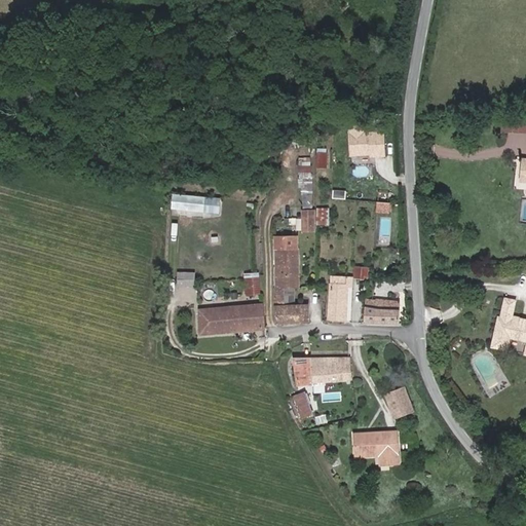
[(503,118),(502,130),(521,130),(521,118),(503,118)]
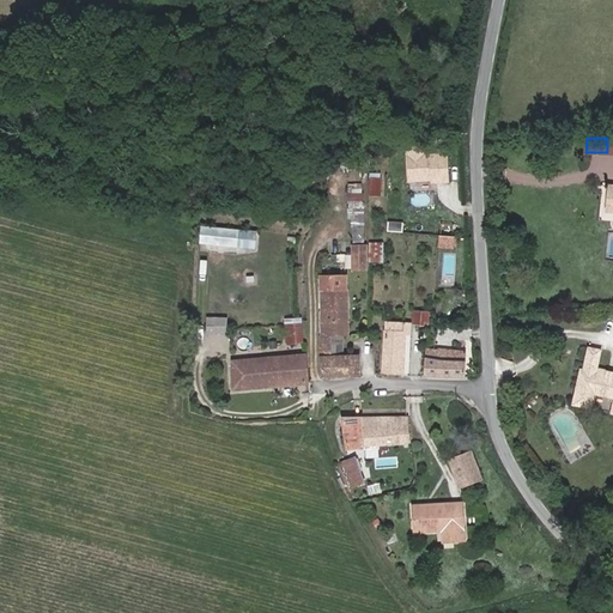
[(406,182),(449,182),(449,153),(407,153),(406,182)]
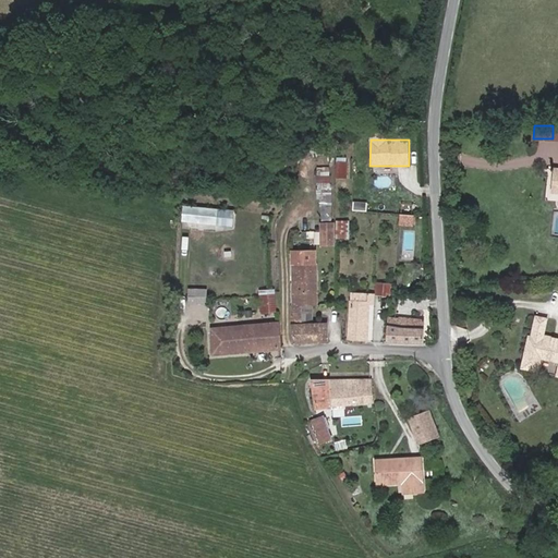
[(317,167),(317,220),(331,220),(331,167),(317,167)]
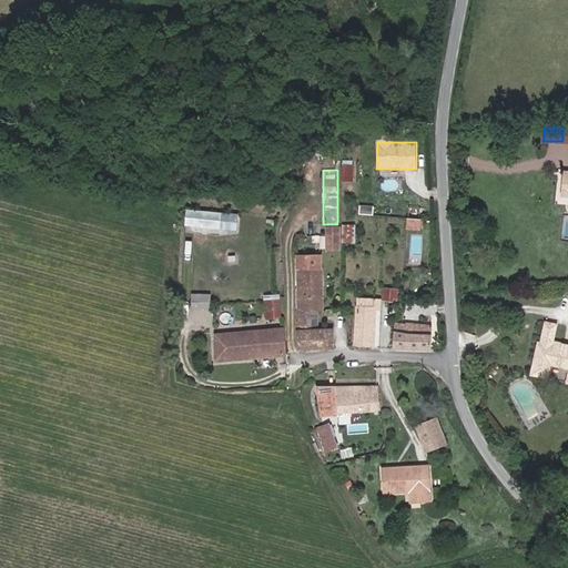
[(358,214),(373,215),(374,205),(358,204),(358,214)]
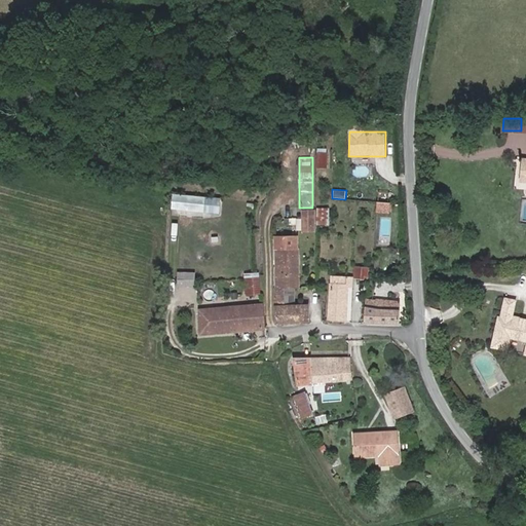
[(220,214),(220,198),(171,198),(171,214),(220,214)]
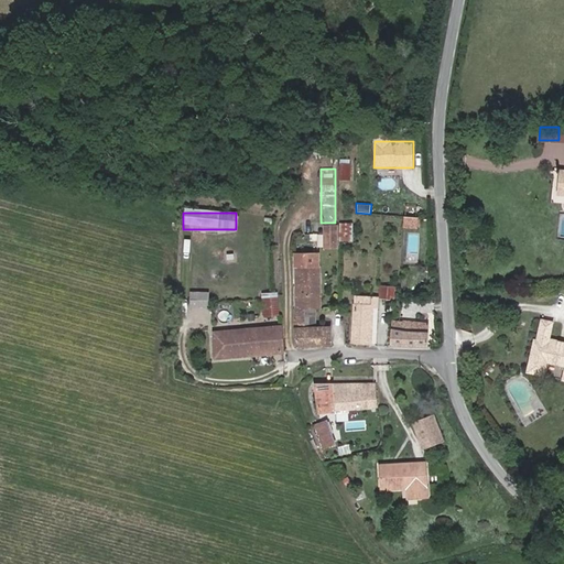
[(418,228),(419,216),(403,215),(402,227),(418,228)]
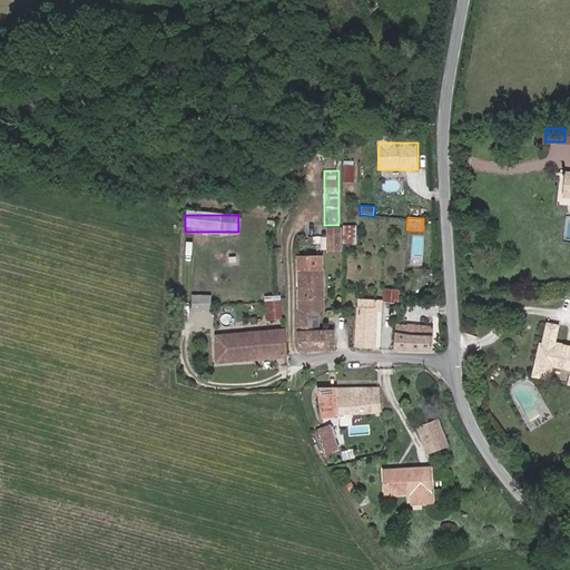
[(346,244),(356,243),(356,225),(346,226),(346,244)]
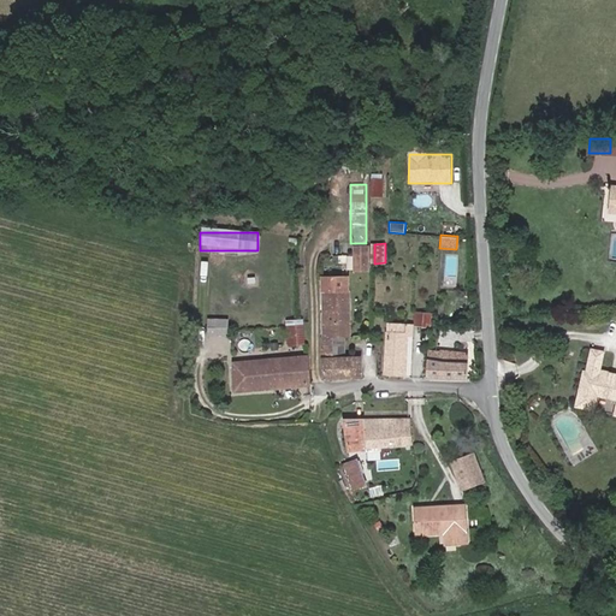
[(368,271),(369,244),(353,244),(351,271),(368,271)]
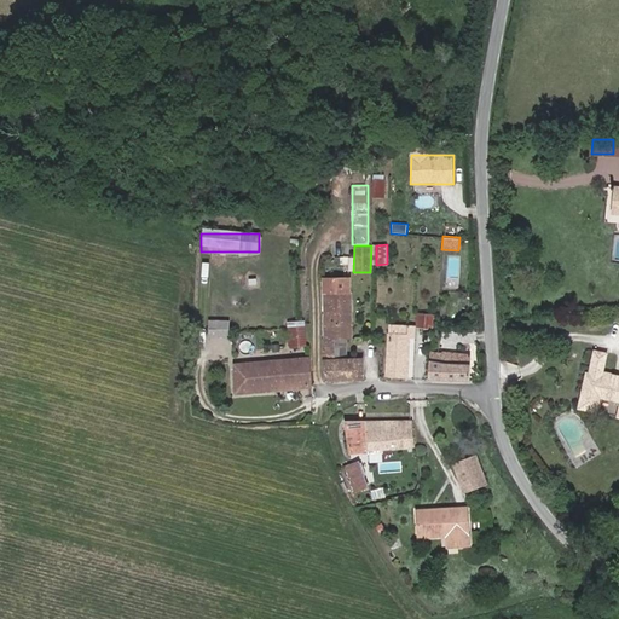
[(336,337),(347,337),(348,324),(352,324),(352,314),(347,313),(347,301),(337,301),(336,295),(325,295),(325,337),(336,337)]
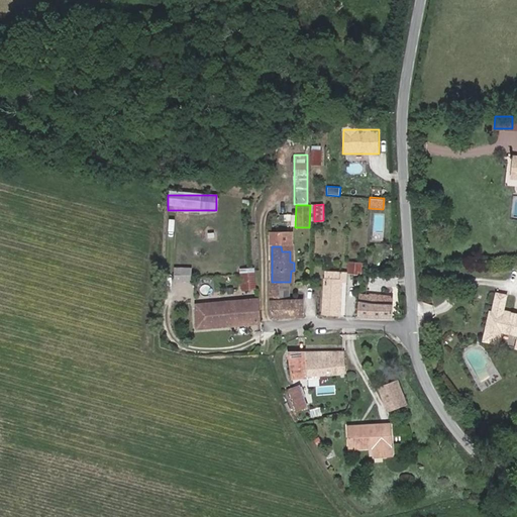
[(380,268),(379,264),(377,264),(376,257),(371,259),(373,269),(380,268)]
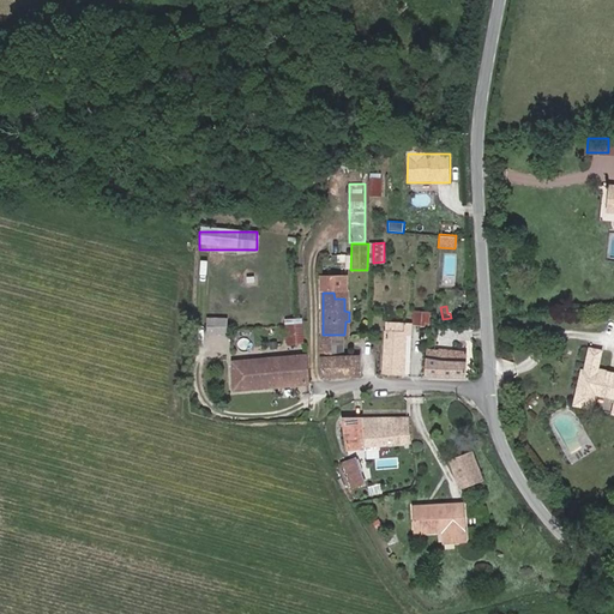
[(415,309),(415,323),(429,325),(431,311),(415,309)]
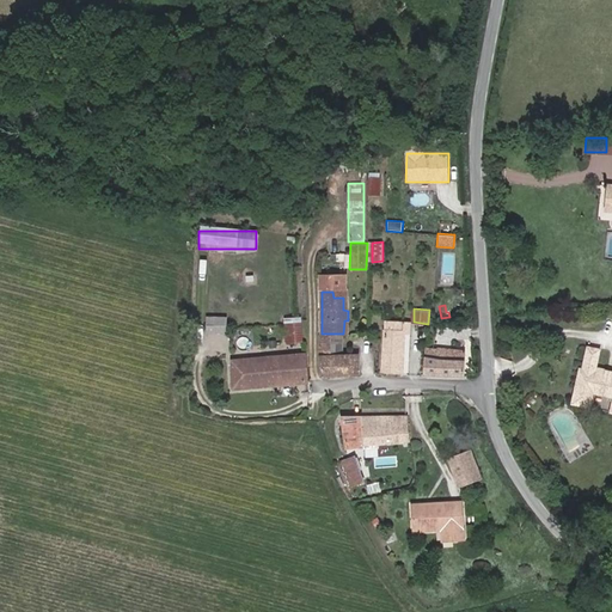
[(227,316),(206,316),(206,334),(226,334),(227,316)]
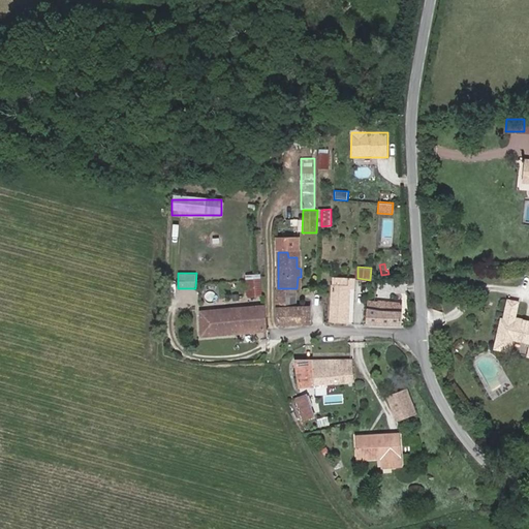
[(349,278),(335,276),(334,289),(332,319),(349,320),(351,283),(348,283),(349,278)]
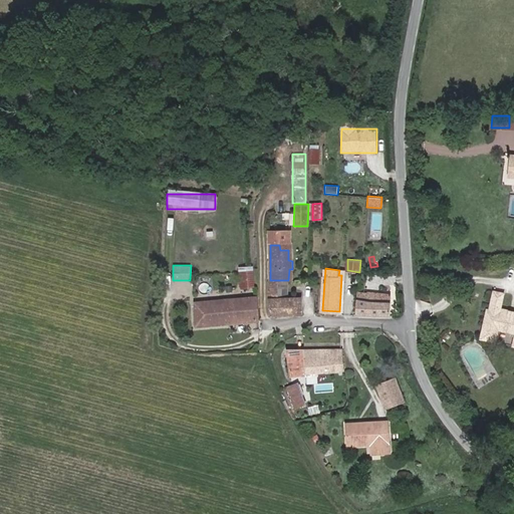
[(255,285),(252,270),(241,272),(242,286),(255,285)]
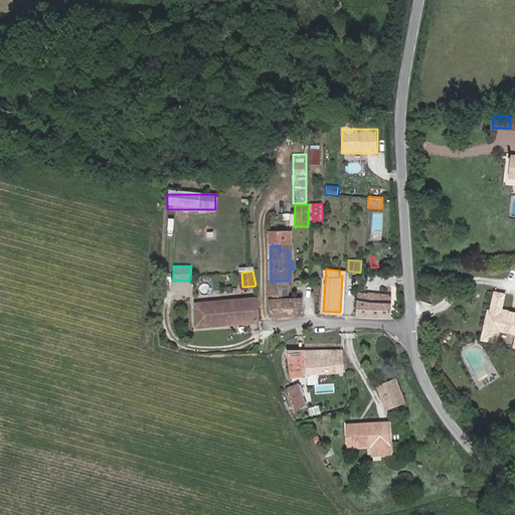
[(369,286),(377,285),(377,282),(380,282),(379,273),(369,273),(369,286)]
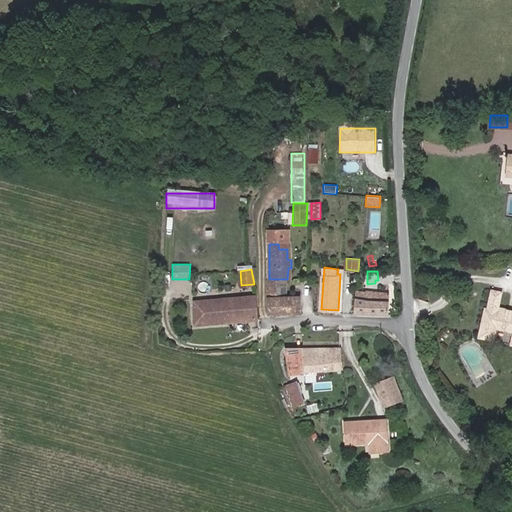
[(294,313),(301,311),(301,296),(278,296),(278,279),(269,279),(267,278),(268,296),(272,315),(294,313)]
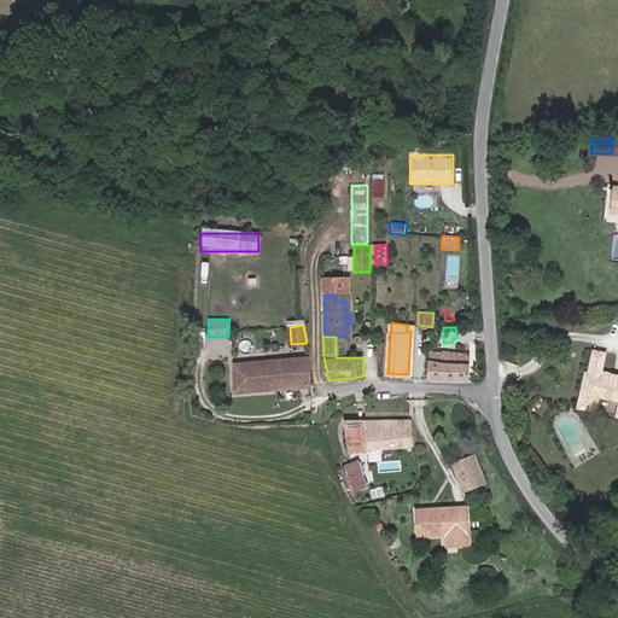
[(599,351),(587,347),(578,368),(565,398),(576,403),(582,389),(607,400),(601,414),(612,420),(617,407),(617,375),(616,380),(592,369),(599,351)]
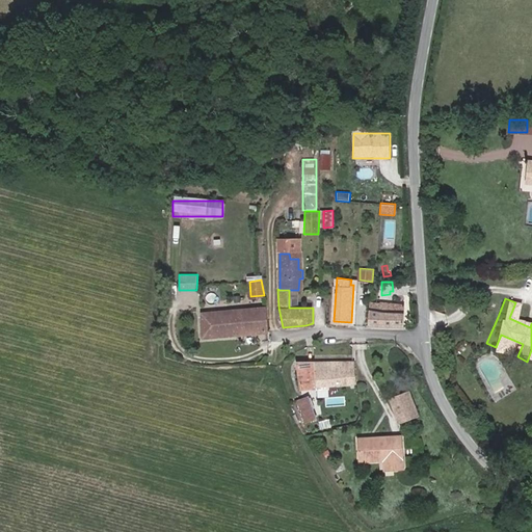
[(371,326),(403,327),(404,299),(391,299),(390,302),(378,302),(372,302),(371,326)]
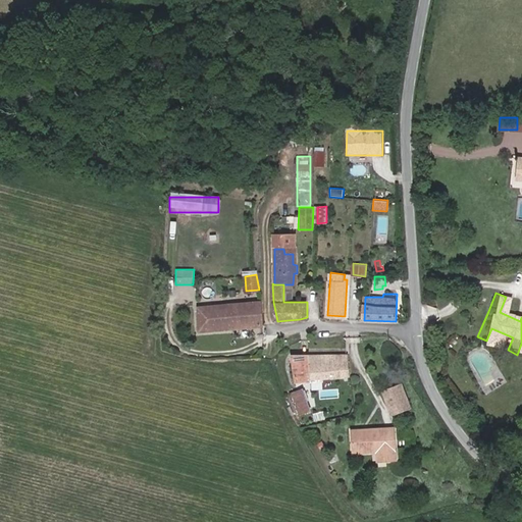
[(265,324),(261,301),(245,302),(246,307),(242,308),(241,305),(236,305),(236,308),(210,311),(209,306),(201,307),(205,329),(265,324)]
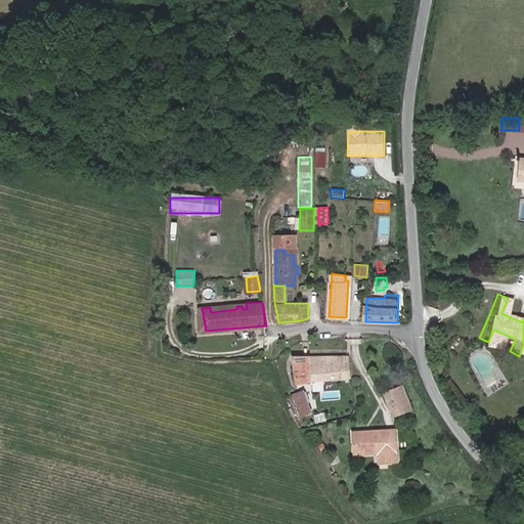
[(479,338),(490,312),(487,311),(473,344),(487,351),(493,339),(510,346),(504,358),(518,364),(523,351),(523,345),(519,356),(510,351),(515,339),(493,330),(488,342),(479,338)]
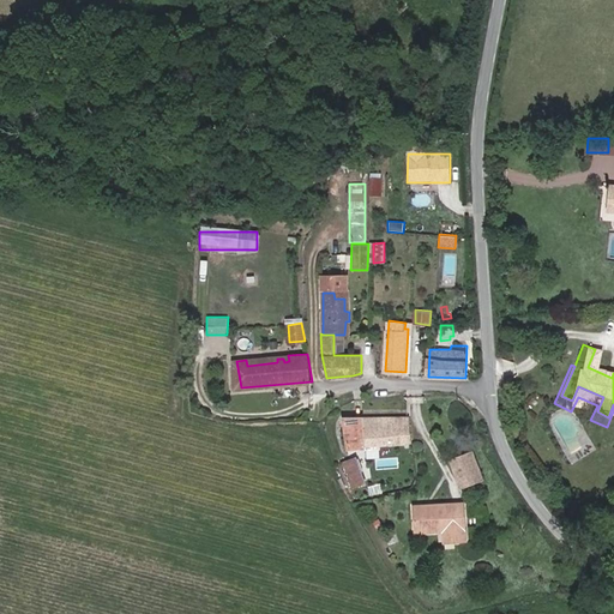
[(411,441),(409,417),(344,419),(349,446),(366,445),(367,446),(411,441)]
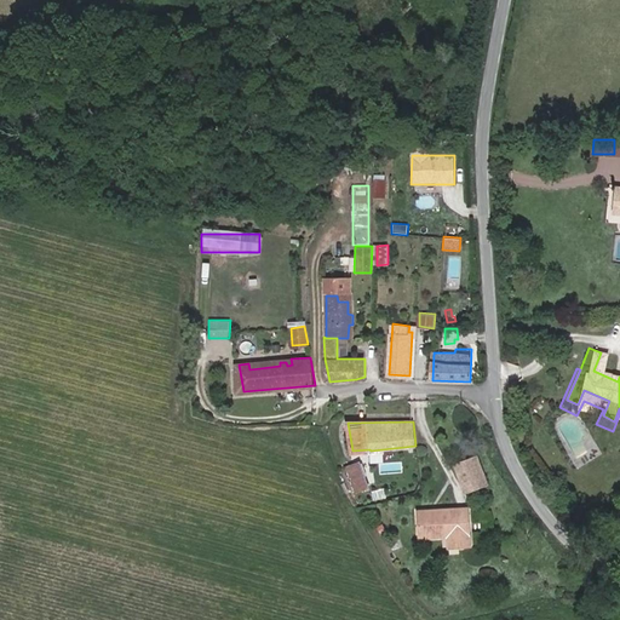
[(478,455),(475,457),(481,474),(464,481),(468,491),(489,482),(478,455)]
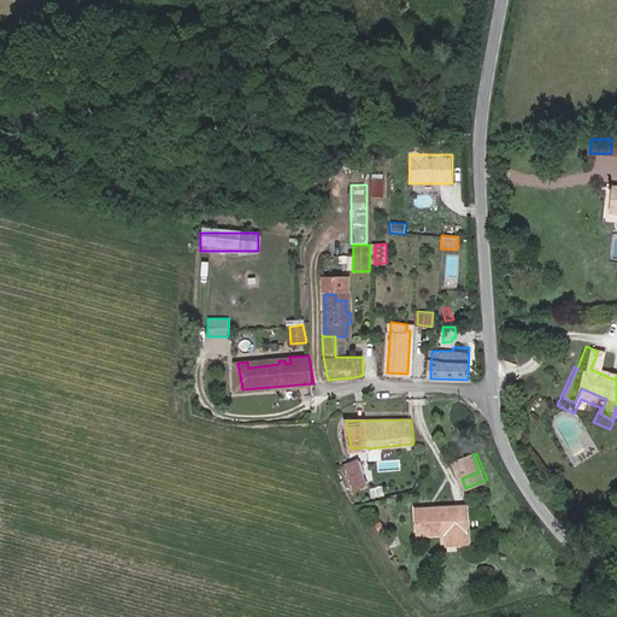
[(479,471),(472,454),(456,462),(462,479),(479,471)]
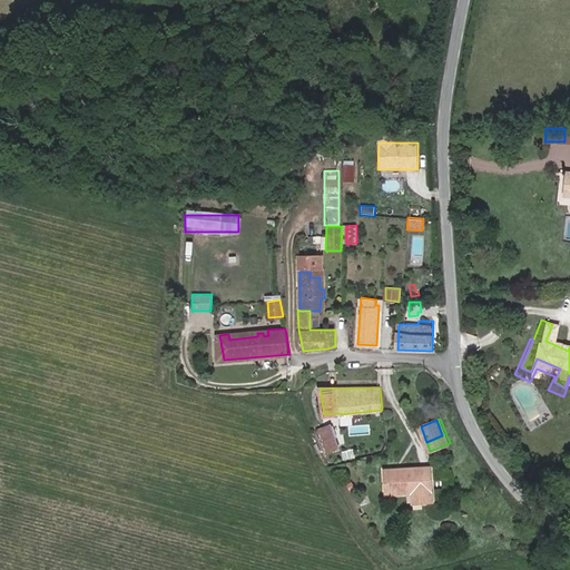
[(331,425),(318,429),(327,449),(338,445),(331,425)]
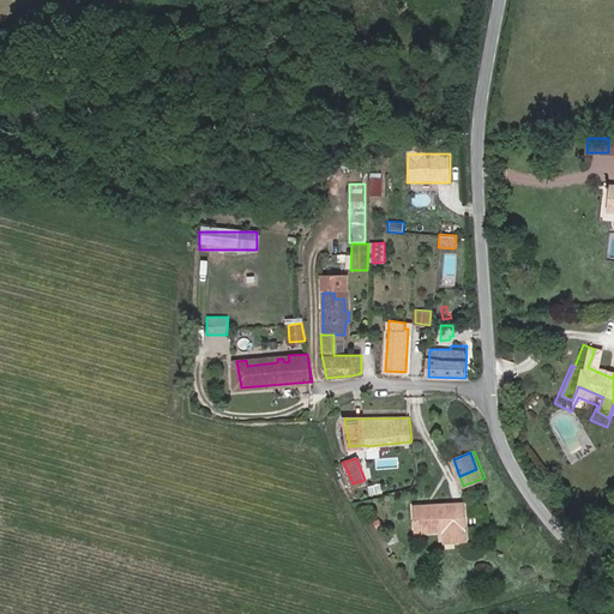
[(468,540),(467,501),(414,505),(415,534),(444,531),(444,541),(468,540)]
